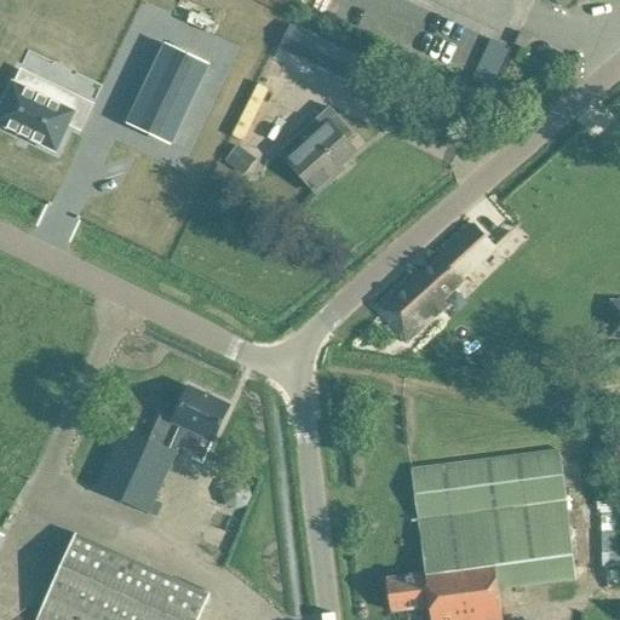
[(515,45),(526,50),(530,39),(520,34),(515,45)]
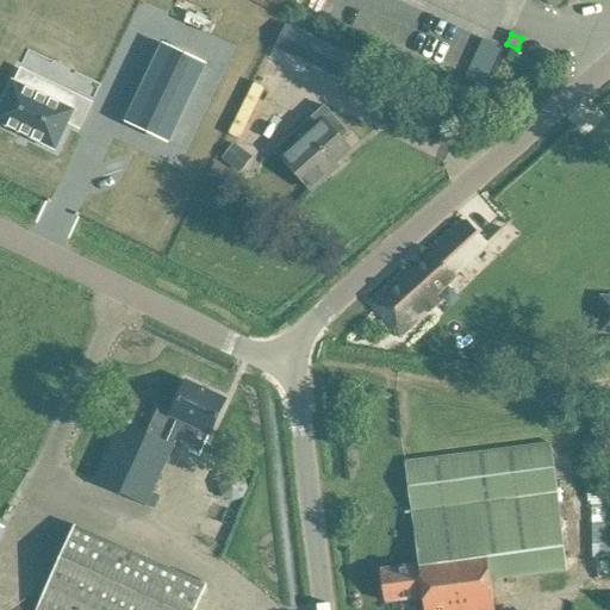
[(313,39),(303,62),(319,70),(330,48),(313,39)]
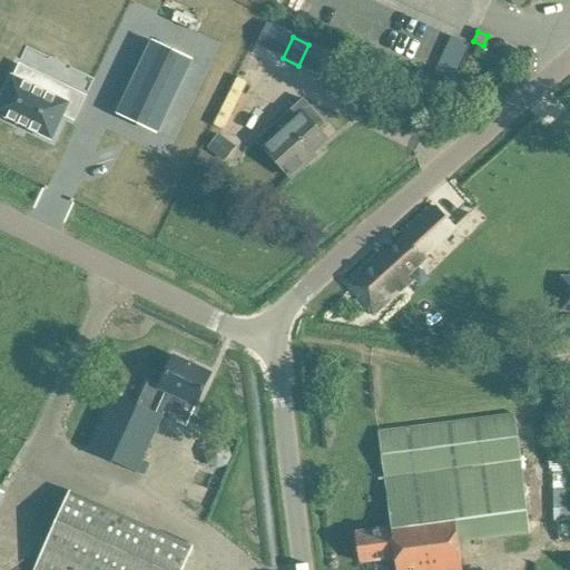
[(151,42),(117,115),(157,134),(192,61),(151,42)]
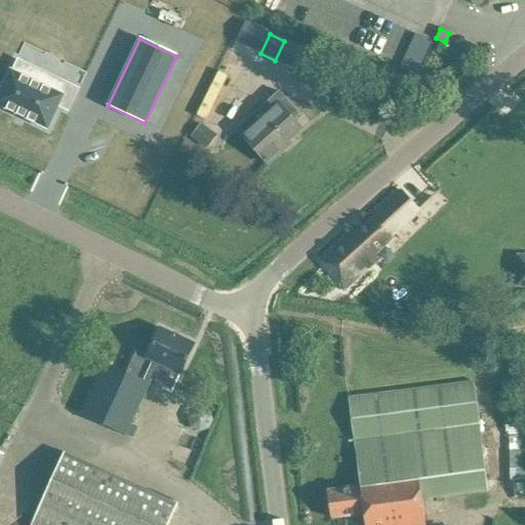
[(11,71),(0,93),(0,106),(47,129),(58,106),(69,111),(79,89),(67,83),(62,94),(32,80),(37,70),(18,61),(13,72),(11,71)]
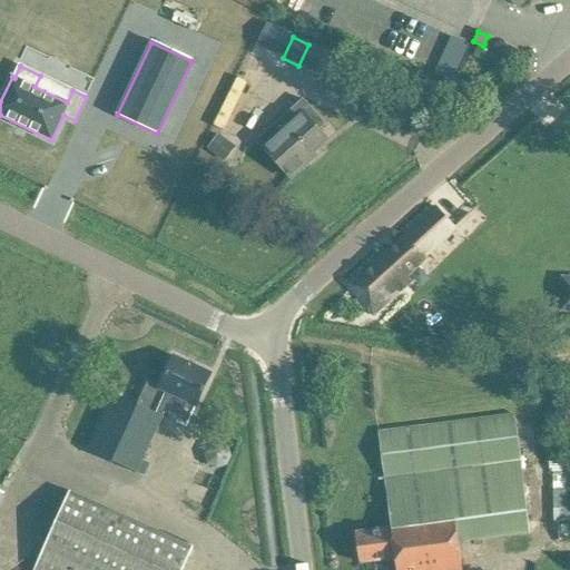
[(327,139),(303,112),(263,148),(291,178),(306,164),(304,160),(327,139)]
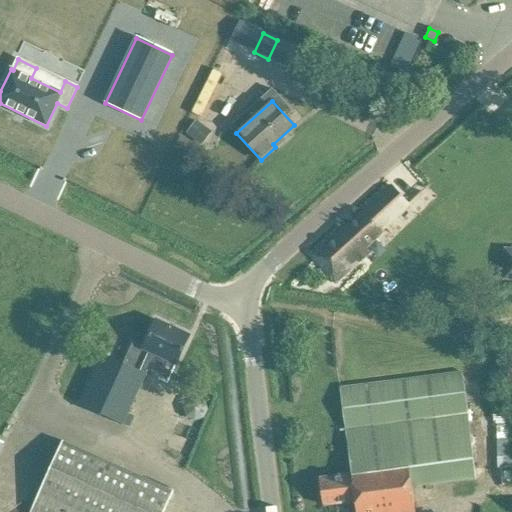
[(196,121),(186,135),(203,146),(213,132),(196,121)]
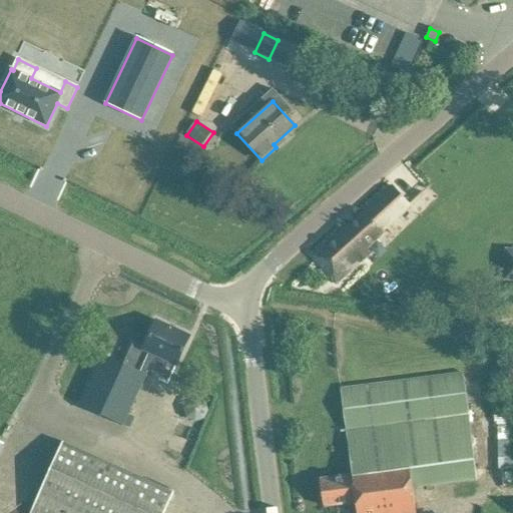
[(227,137),(213,149),(236,175),(250,163),(227,137)]
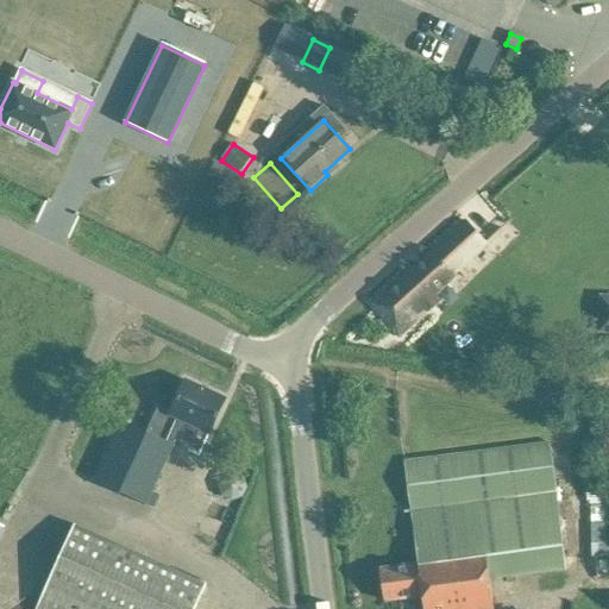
[(452,274),(487,244),(466,221),(371,308),(399,338),(440,300),(435,295),(456,277),(452,274)]
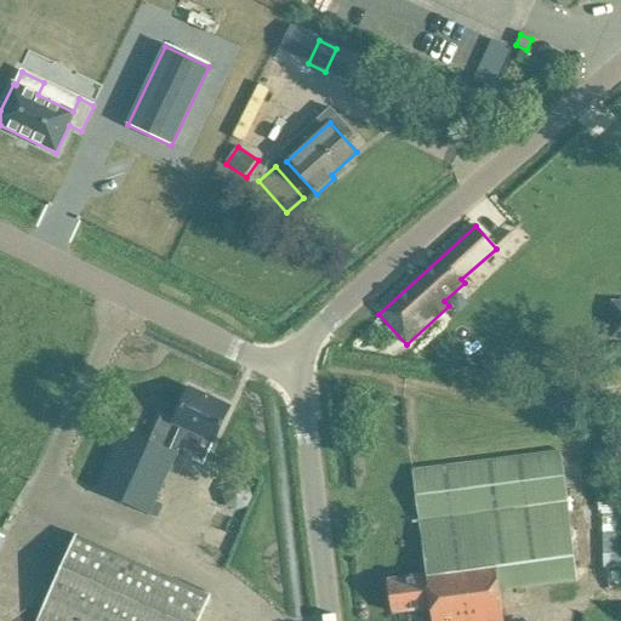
[(489,354),(480,363),(488,371),(496,362),(489,354)]
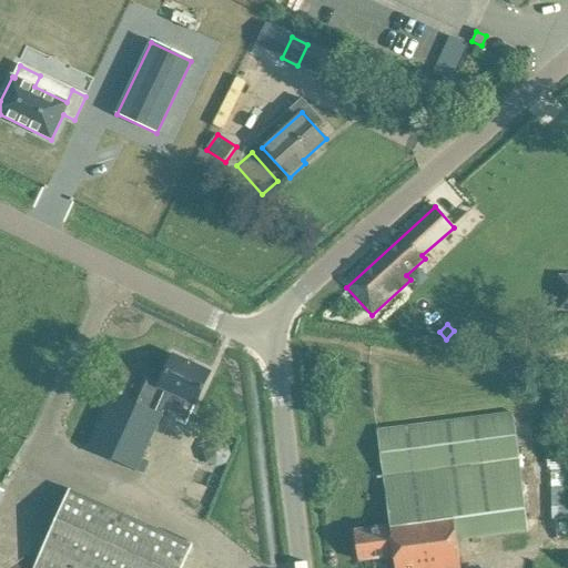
[(88,449),(135,472),(172,394),(195,405),(210,373),(173,355),(159,386),(146,381),(137,403),(113,393),(88,449)]
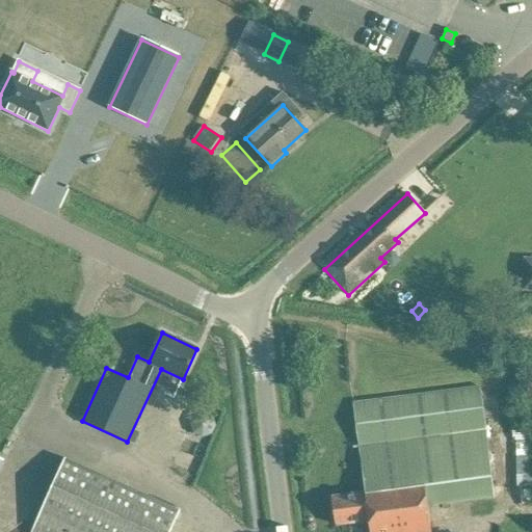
[(495,498),(480,386),(353,403),(365,494),(331,498),(336,526),(369,522),(370,531),(430,531),(428,506),(495,498)]
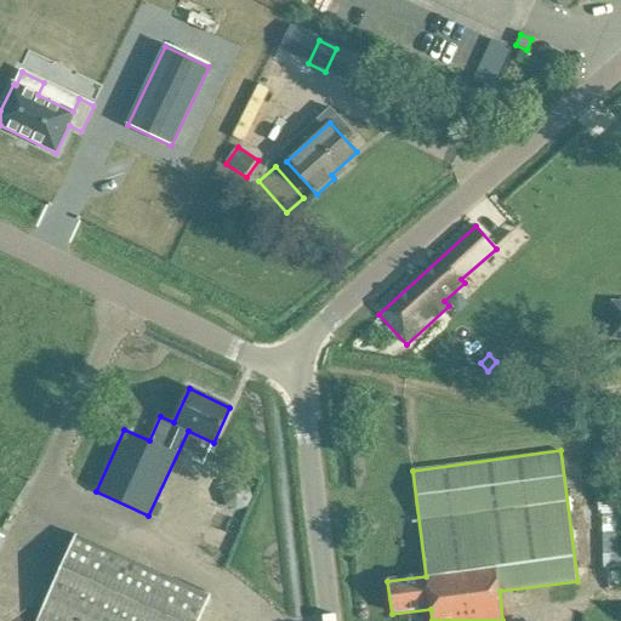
[(75,535),(36,620),(199,620),(211,597),(75,535)]
